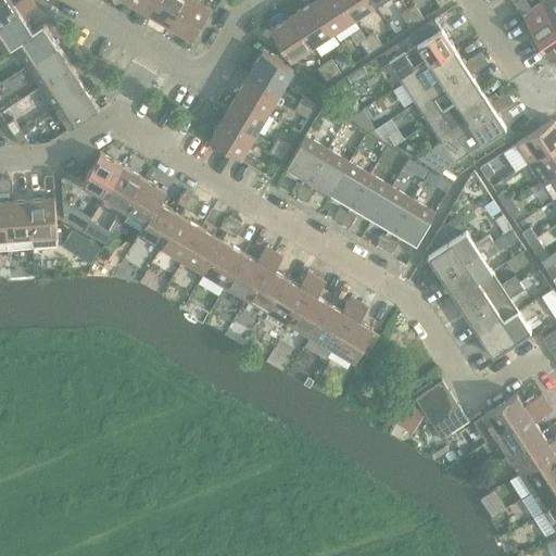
[(13,0),(0,0),(0,24),(34,2),(32,0),(19,0),(15,2),(13,0)]
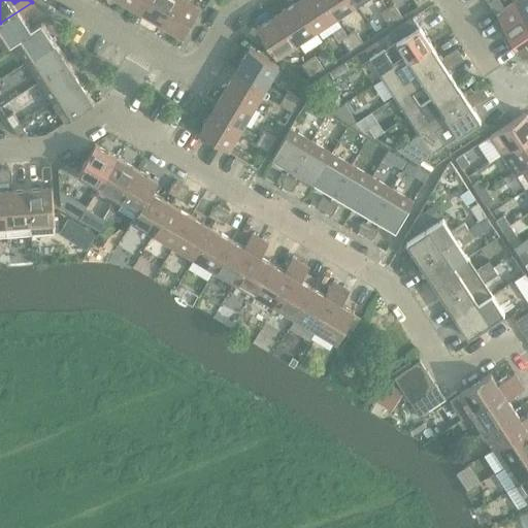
[(122,0),(141,11),(149,0),(122,0)]
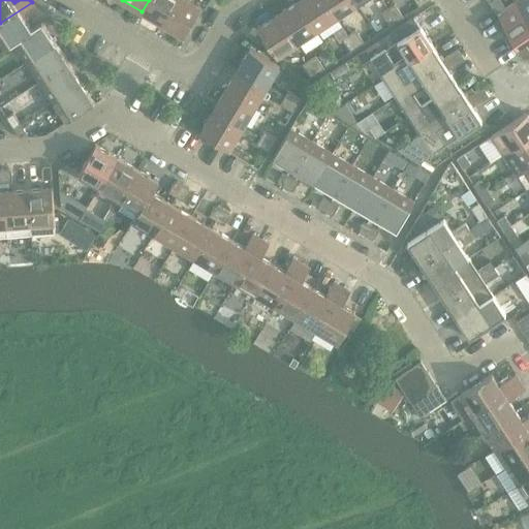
[(149,0),(142,11),(162,24),(176,0),(149,0)]
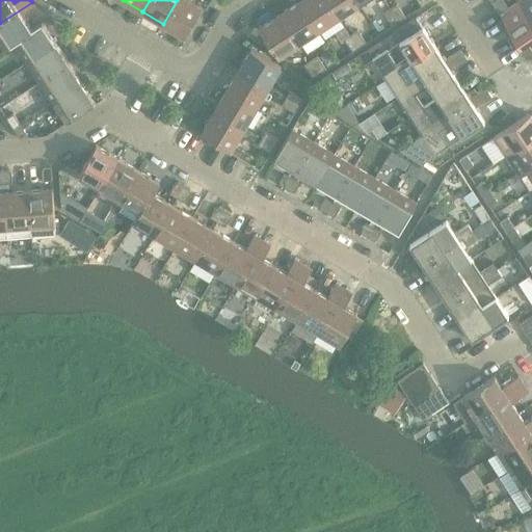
[(190,0),(177,0),(163,24),(185,36),(203,6),(190,0)]
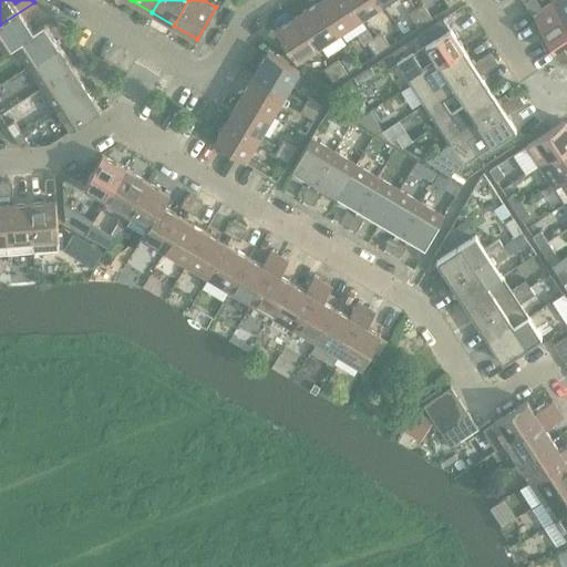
[(349,0),(322,0),(320,1),(341,32),(362,19),(349,0)]
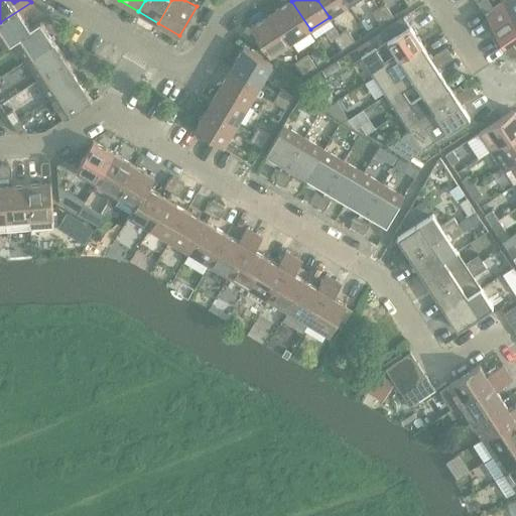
[(346,0),(317,0),(330,17),(349,4),(346,0)]
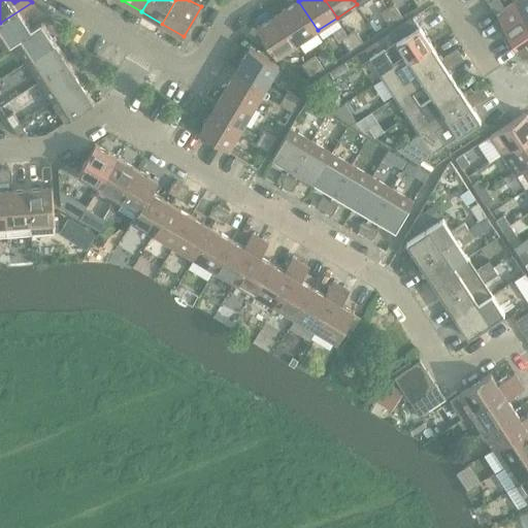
[(527,0),(517,0),(515,1),(527,21),(527,0)]
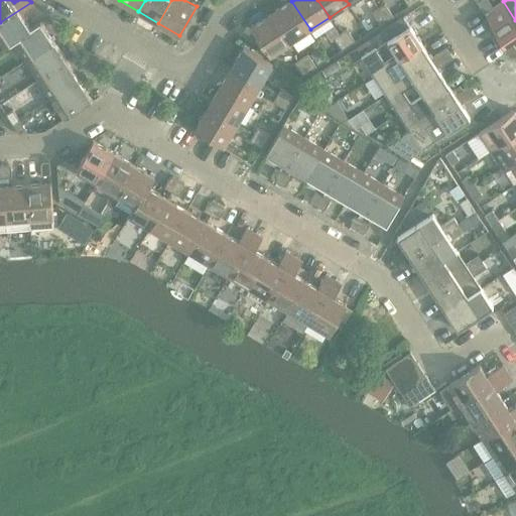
[(291,1),(272,14),(291,42),(310,29),(291,1)]
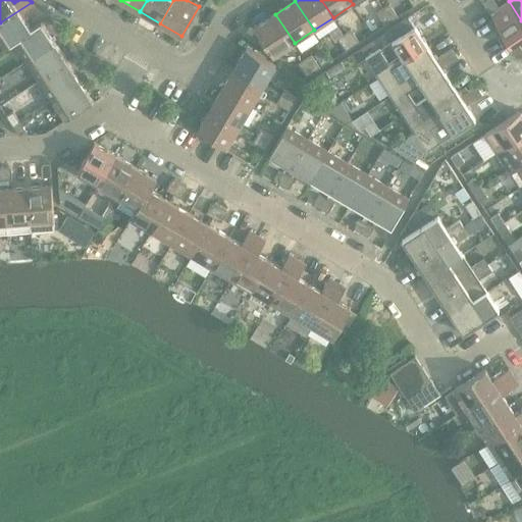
[(521,20),(509,1),(501,7),(503,10),(493,16),(516,52),(521,48),(521,20)]
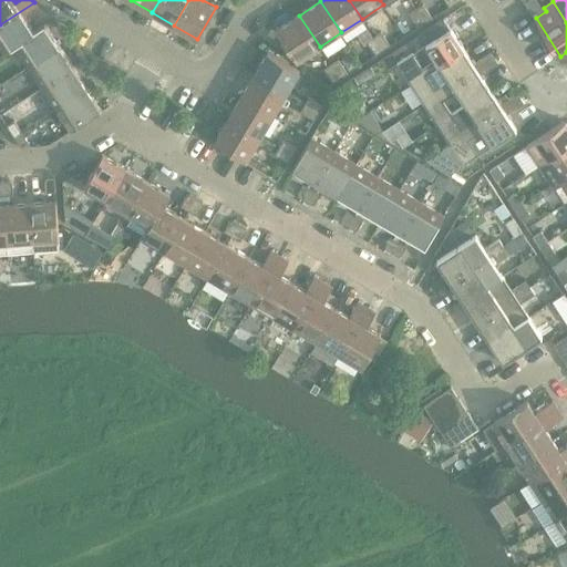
[(34,2),(0,24),(0,47),(4,54),(16,47),(14,45),(35,32),(34,31),(27,20),(40,11),(34,2)]
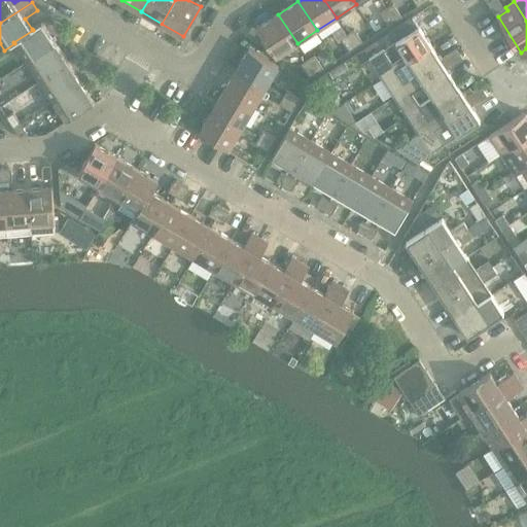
[(394,4),(387,8),(395,21),(401,16),(394,4)]
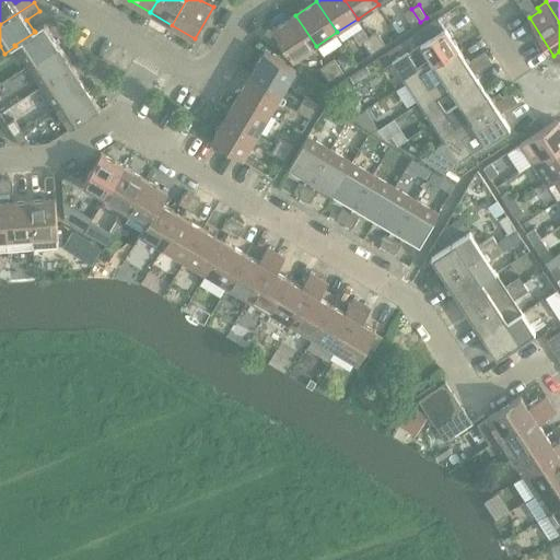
[(420,22),(411,9),(405,14),(412,27),(420,22)]
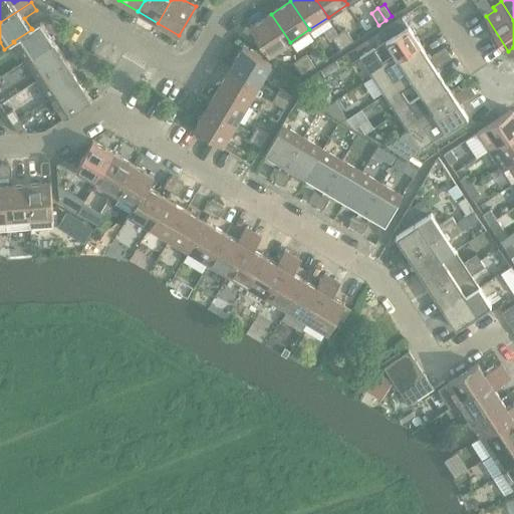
[(290,42),(271,14),(251,27),(270,55),(290,42)]
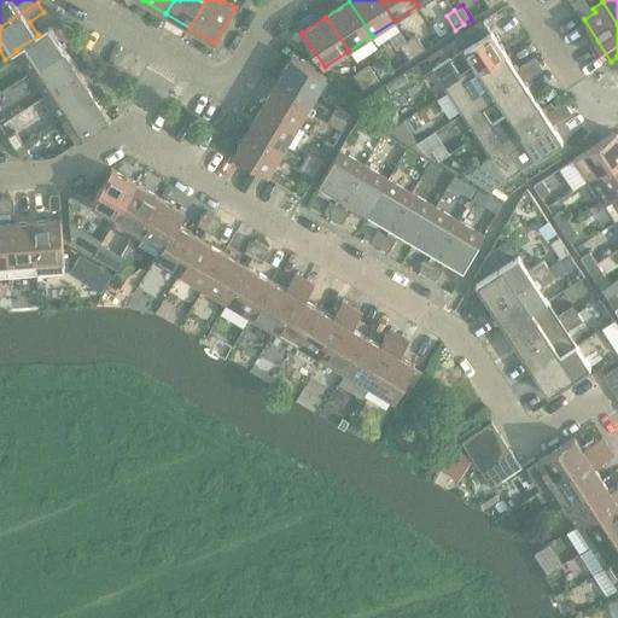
[(432,70),(448,93),(506,54),(484,22),(473,29),(481,39),(432,70)]
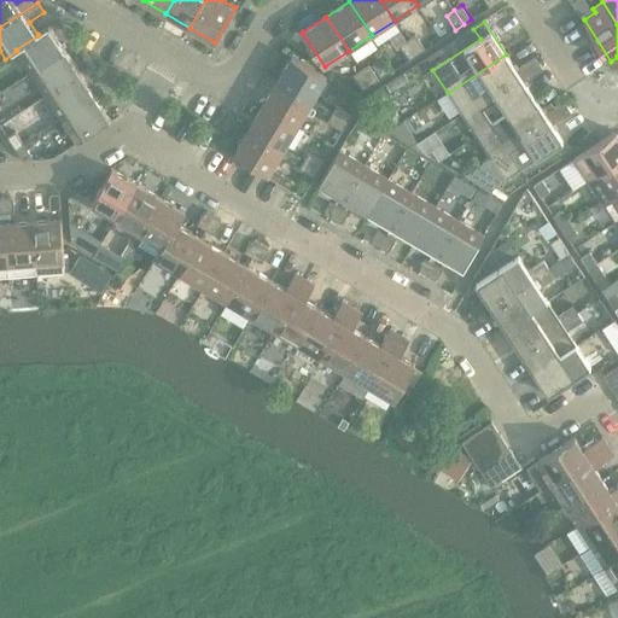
[(16,50),(17,51),(31,73),(65,51),(50,27),(38,34),(39,35),(16,50)]
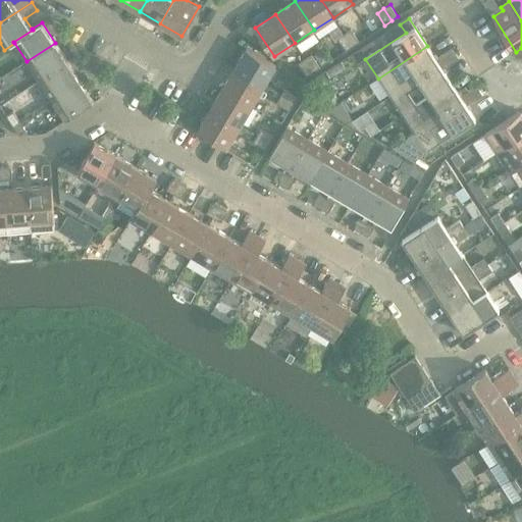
[(351,30),(345,34),(353,46),(359,42),(351,30)]
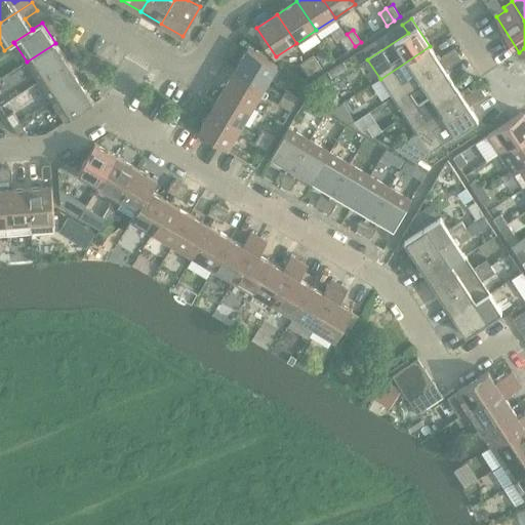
[(355,46),(347,34),(339,39),(348,51),(355,46)]
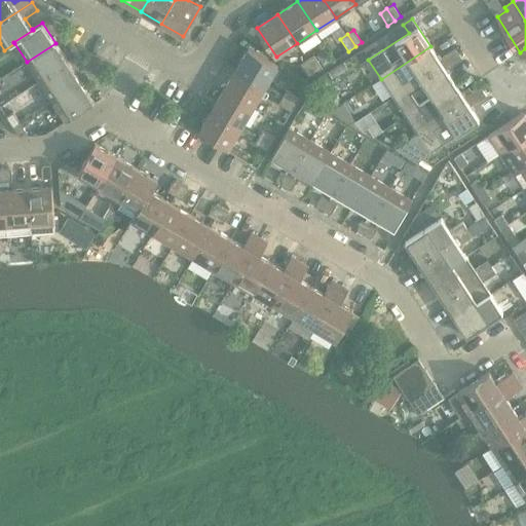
[(55,43),(27,62),(40,81),(68,63),(55,43)]
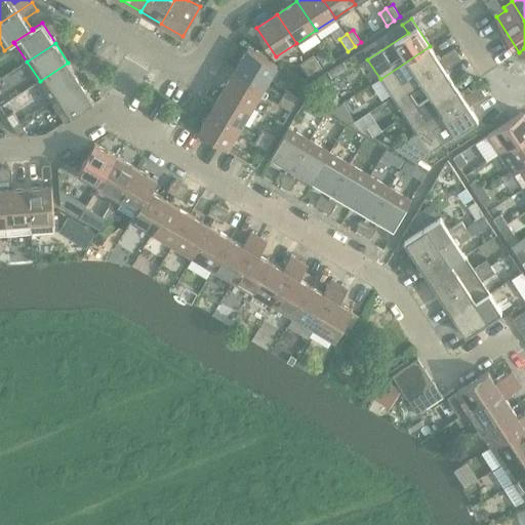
[(430,46),(380,79),(393,97),(442,65),(439,59),(430,46)]
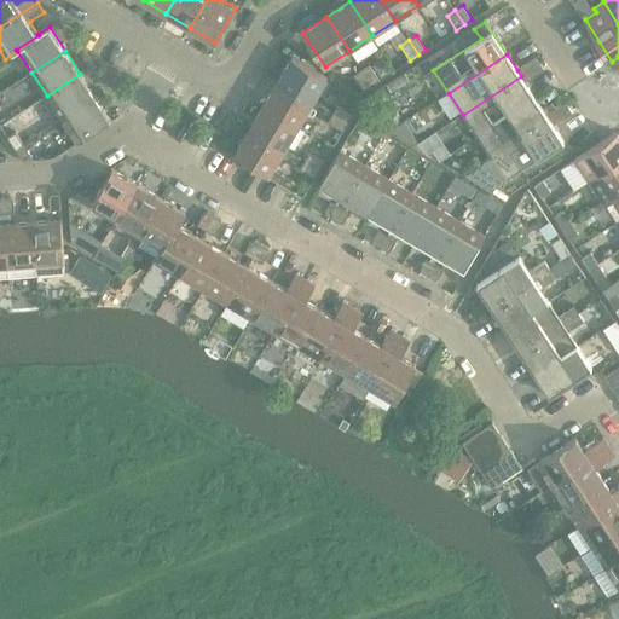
[(293,57),(278,81),(313,102),(328,77),(293,57)]
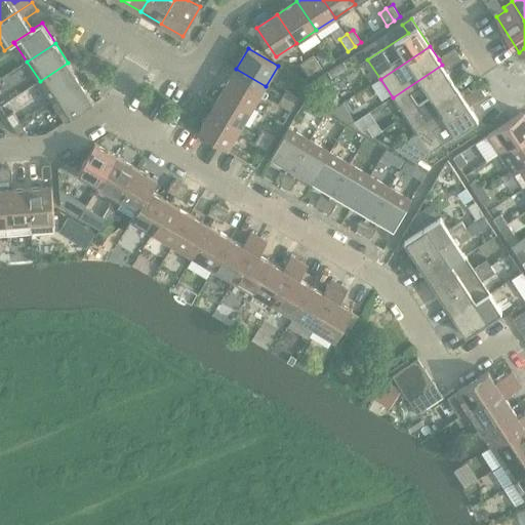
[(455,49),(447,54),(453,64),(461,58),(455,49)]
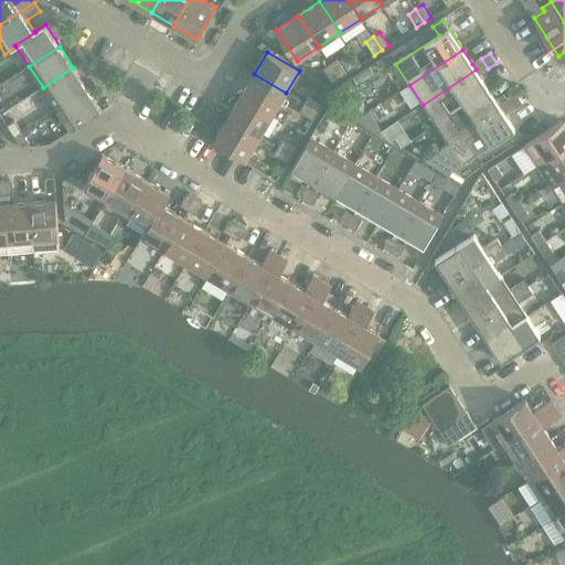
[(472,64),(476,70),(479,74),(488,68),(481,59),(472,64)]
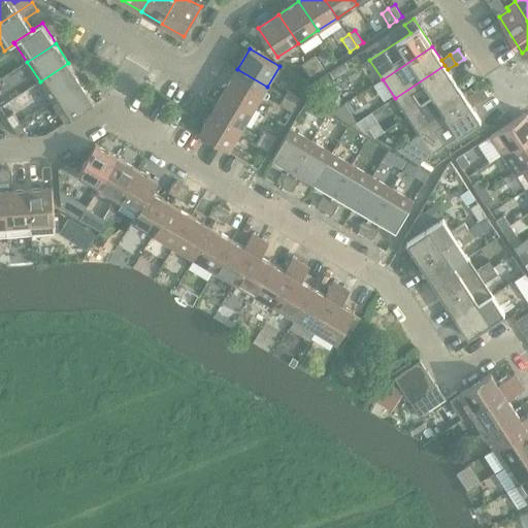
[(316,56),(309,60),(318,72),(324,68),(316,56)]
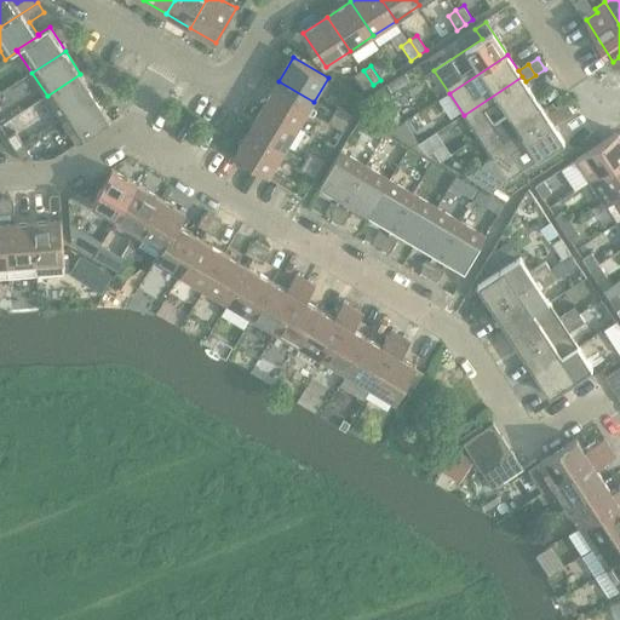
[(373,85),(363,70),(355,76),(365,91),(373,85)]
